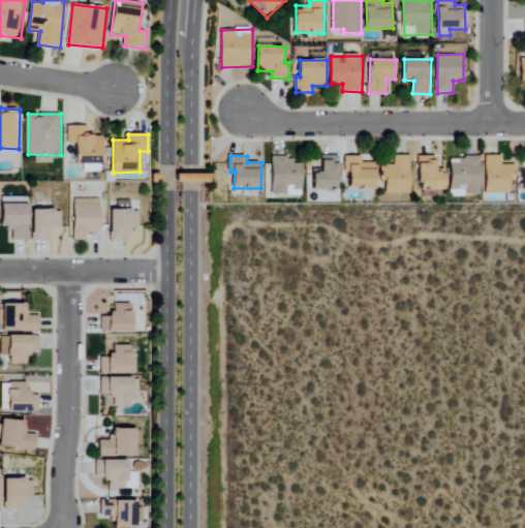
[(315,169),(315,190),(341,189),(340,155),(323,156),(323,169),(315,169)]
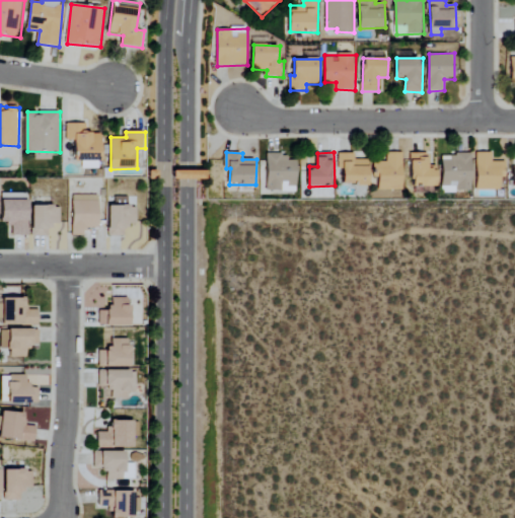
[(406,153),(388,152),(388,161),(376,161),(376,177),(380,177),(380,190),(405,191),(406,153)]
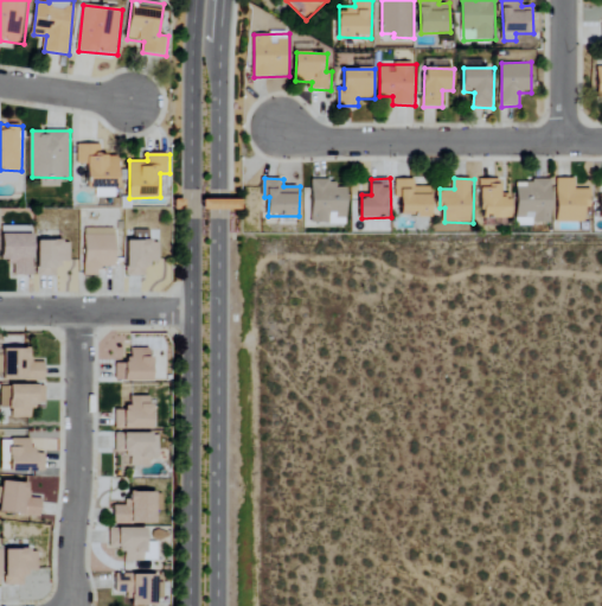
[(559,222),(588,222),(588,208),(594,208),(595,189),(577,189),(577,178),(559,178),(559,222)]
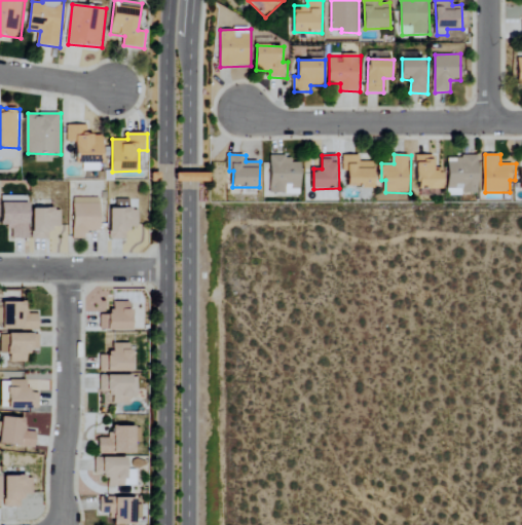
[(349,188),(376,187),(376,161),(362,161),(362,155),(344,155),(344,172),(348,172),(349,188)]
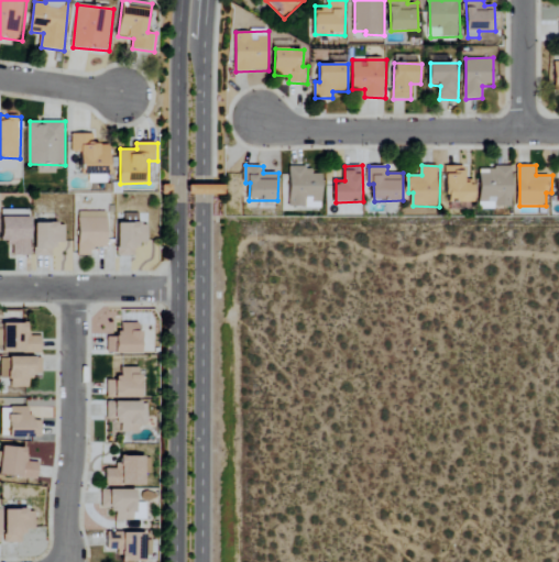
[(477,202),(477,179),(467,179),(467,166),(448,166),(448,202),(477,202)]
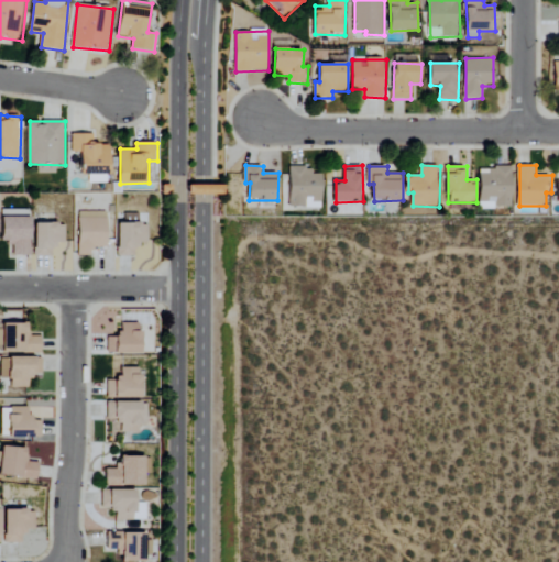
[(482,208),(514,208),(514,167),(482,167),(482,208)]
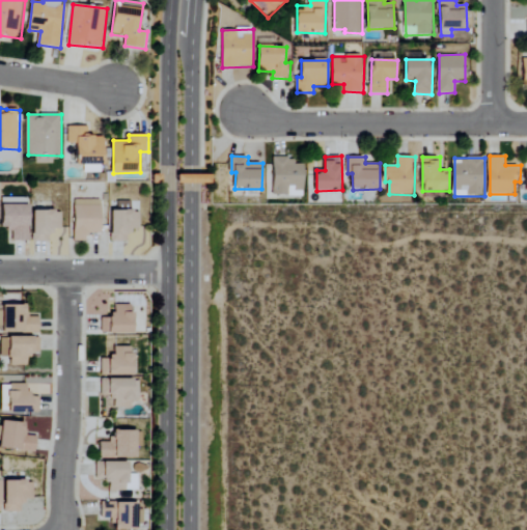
[(274,195),(305,195),(306,160),(275,159),(274,195)]
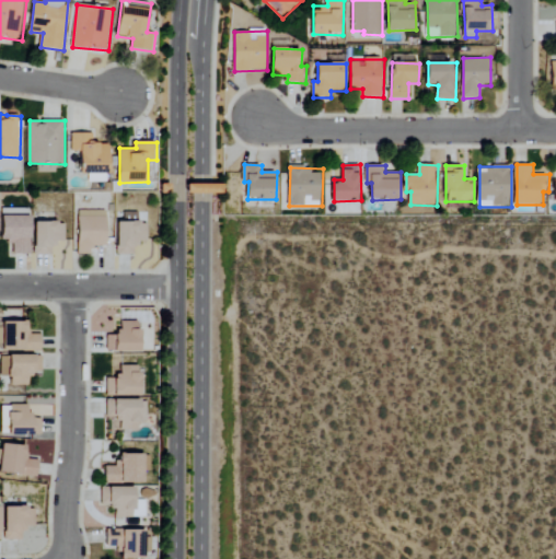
[(108,210),(79,210),(80,255),(93,255),(93,245),(108,245),(108,210)]
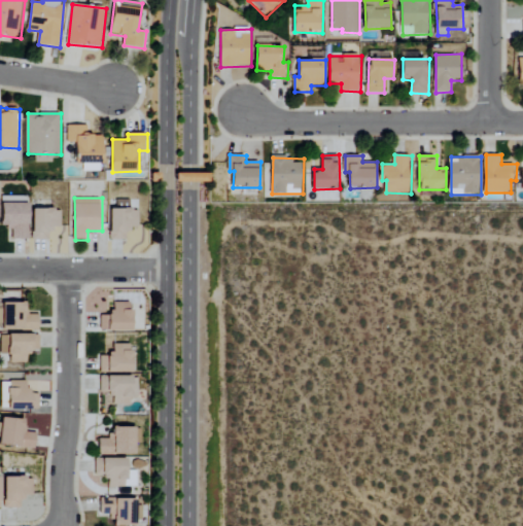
[(14,228),(14,239),(30,239),(31,204),(3,203),(3,228),(14,228)]
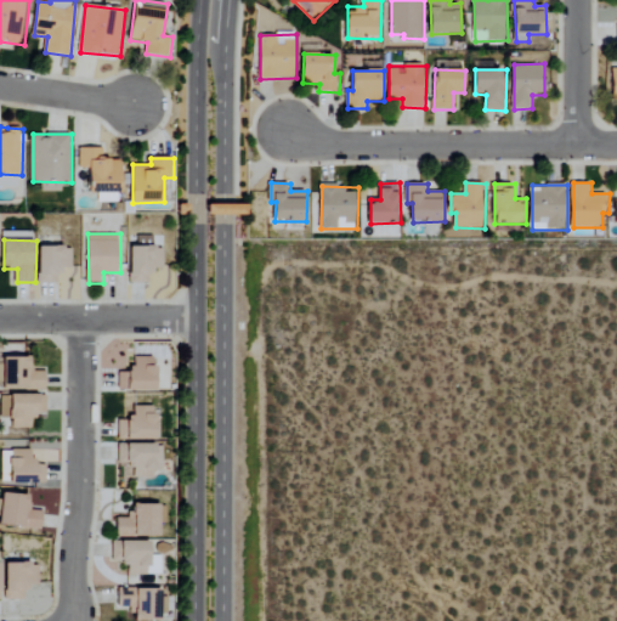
[(40,282),(61,283),(61,269),(74,269),(74,248),(40,247),(40,282)]
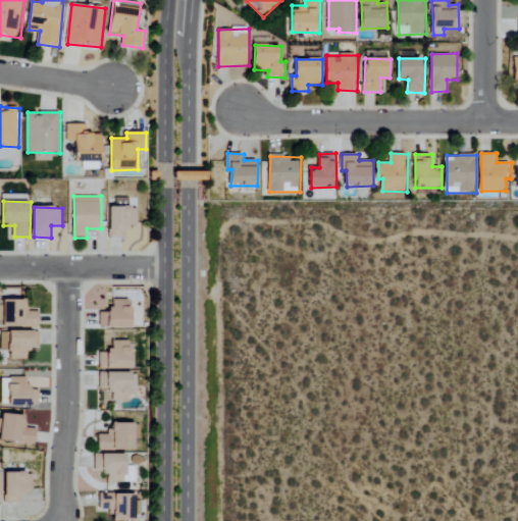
[(41,310),(29,311),(29,298),(5,299),(5,326),(41,325),(41,310)]
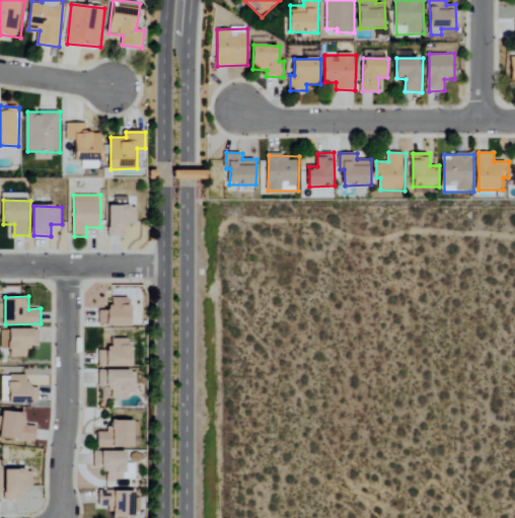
[(131,324),(132,297),(113,297),(113,309),(101,309),(100,323),(131,324)]
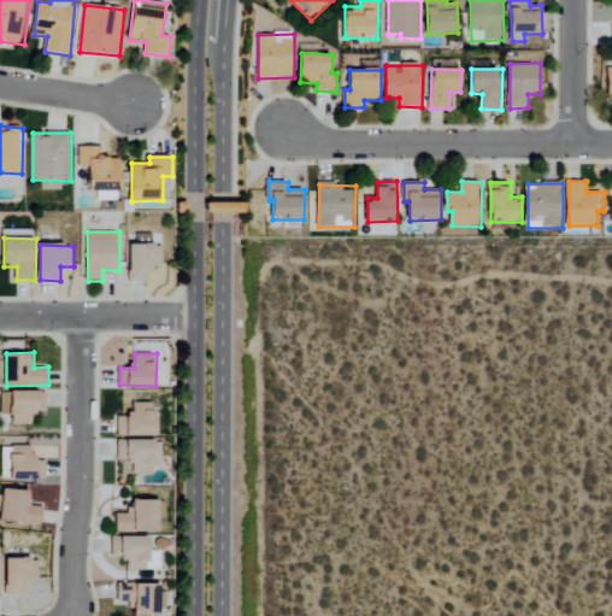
[(15,423),(34,424),(35,412),(48,412),(48,391),(4,389),(4,415),(15,415),(15,423)]
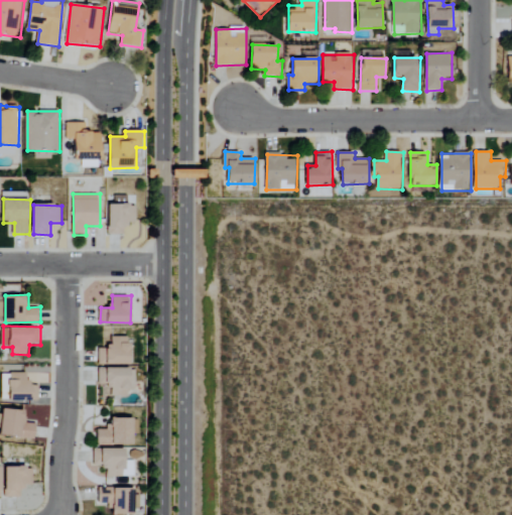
[(130,336),(112,336),(113,346),(100,347),(100,364),(131,363),(130,336)]
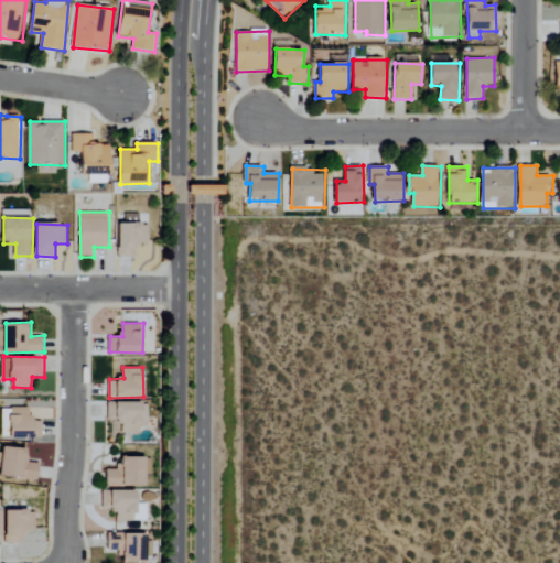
[(150,424),(150,400),(109,401),(109,421),(122,421),(122,433),(142,432),(142,424),(150,424)]
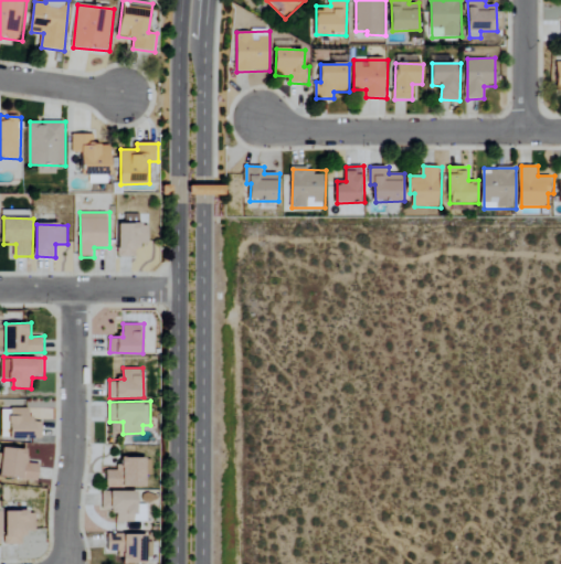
[(44,437),(44,422),(32,422),(32,407),(11,408),(12,438),(44,437)]
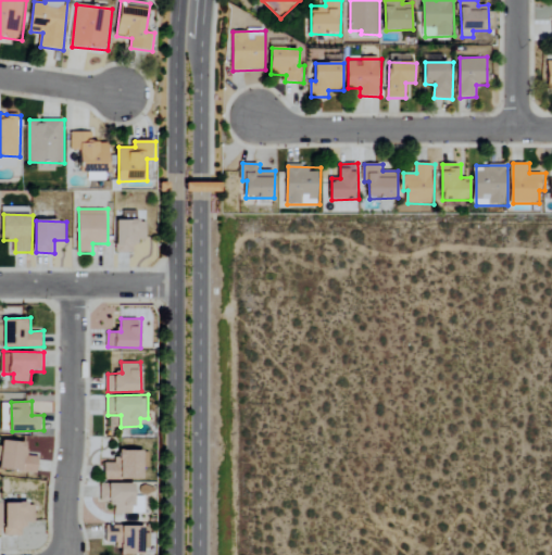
[(0,459),(2,461),(1,468),(39,472),(41,456),(28,454),(30,442),(4,439),(3,445),(0,444),(0,459)]
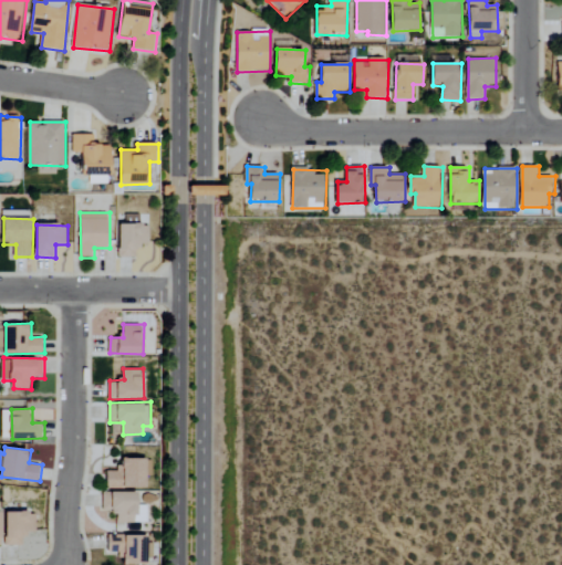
[(147,458),(123,457),(123,469),(108,469),(108,487),(147,488),(147,458)]
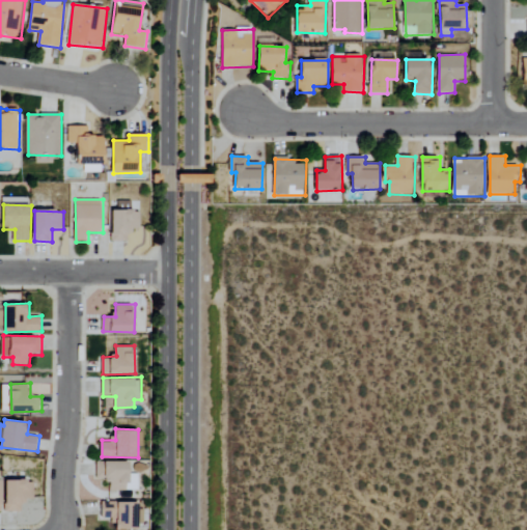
[(130,461),(99,459),(98,478),(111,478),(111,490),(139,491),(140,473),(130,473),(130,461)]
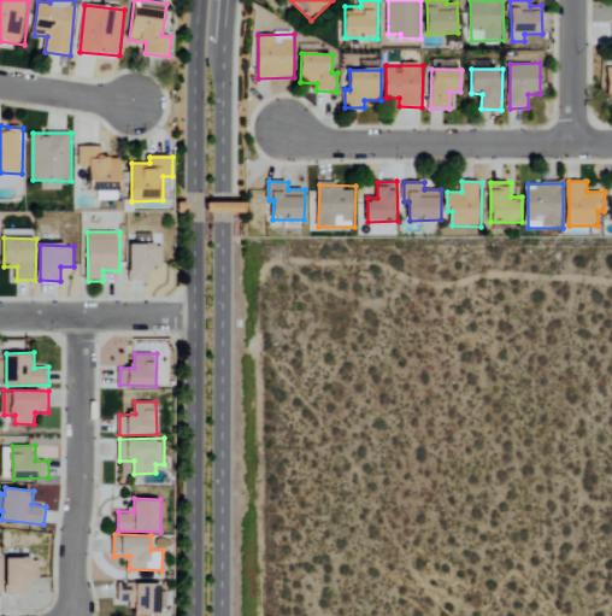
[(7,594),(27,593),(27,580),(41,580),(40,557),(7,558),(7,594)]
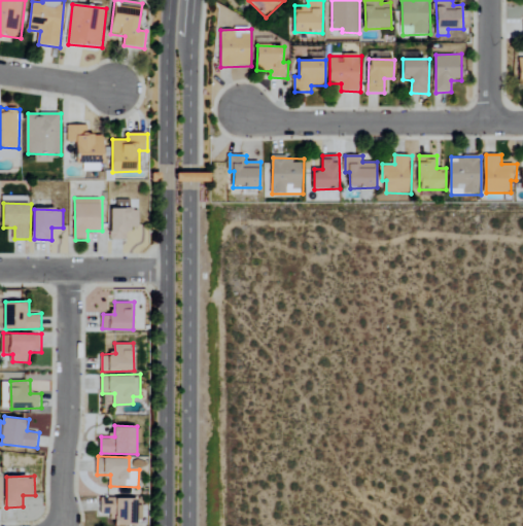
[(143,523),(142,497),(102,498),(102,513),(114,513),(114,524),(143,523)]
